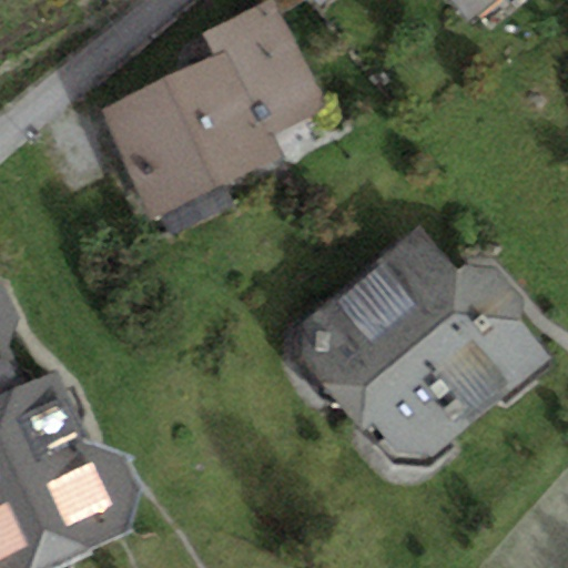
[(265,0),(200,31),(213,58),(229,49),(271,135),(327,108),(274,0),(265,0)]
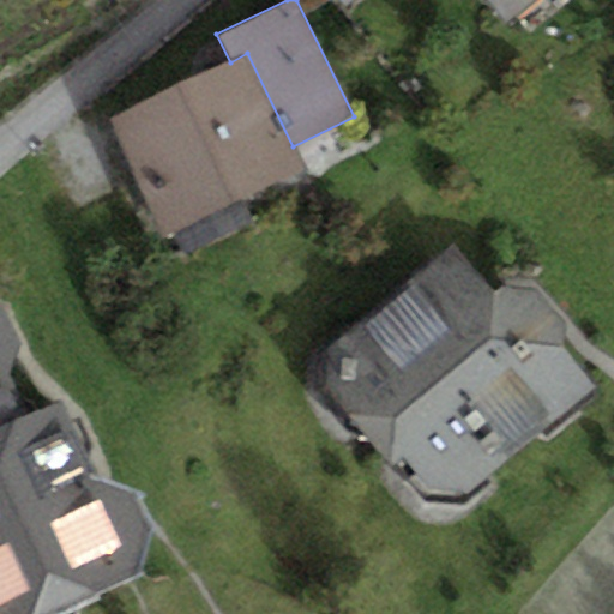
[(489,0),(509,22),(534,0),(489,0)]
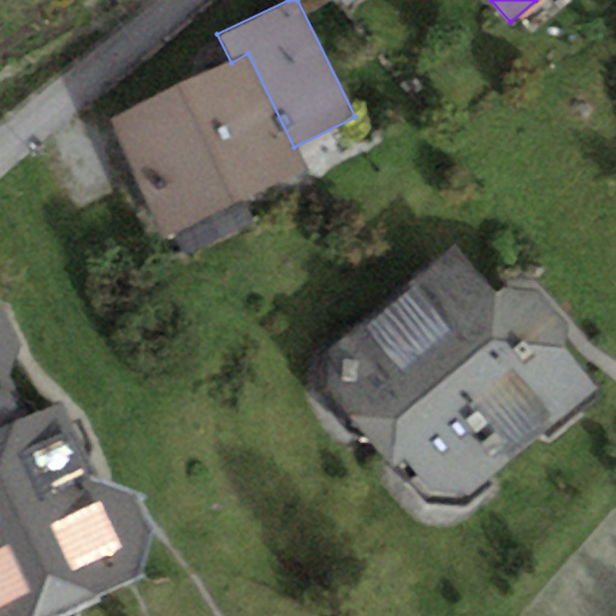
[(303,169),(294,147),(248,53),(231,63),(108,122),(166,238),(176,234),(187,255),(255,223),(243,197),(303,169)]
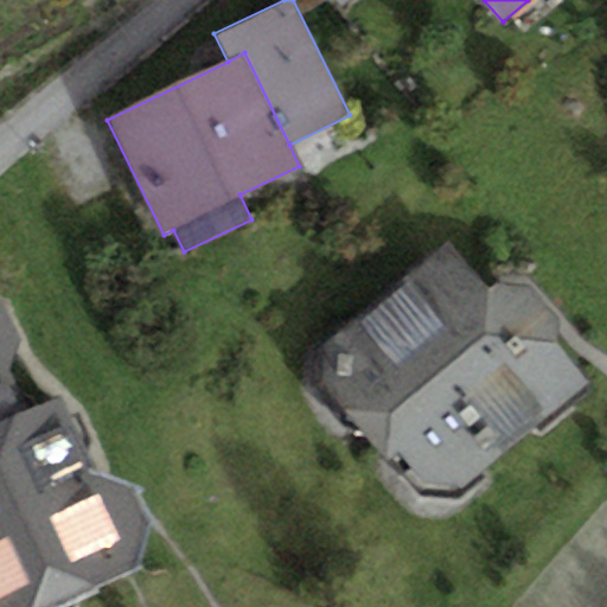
[(447,237),(324,344),(319,383),(387,460),(398,451),(426,481),(461,486),(587,378),(556,343),(557,321),(525,285),(489,285),(447,237)]
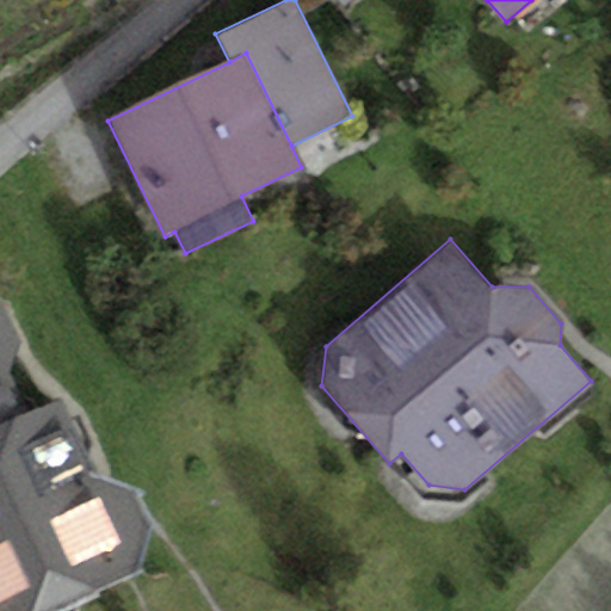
[(0,300),(0,424),(29,411),(10,369),(20,340),(1,301),(0,300)]
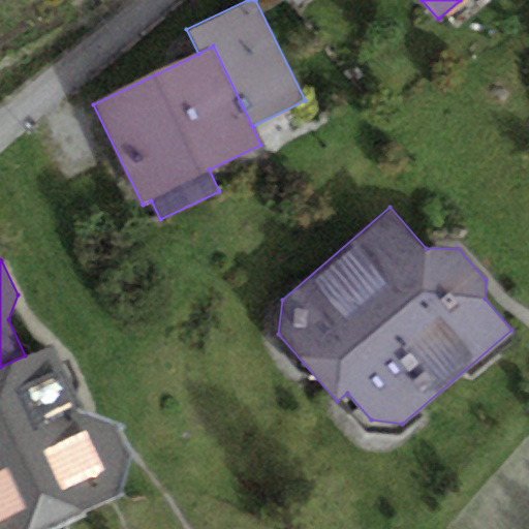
[(54,342),(25,355),(0,367),(0,528),(41,528),(113,496),(130,456),(115,423),(87,412),(54,342)]
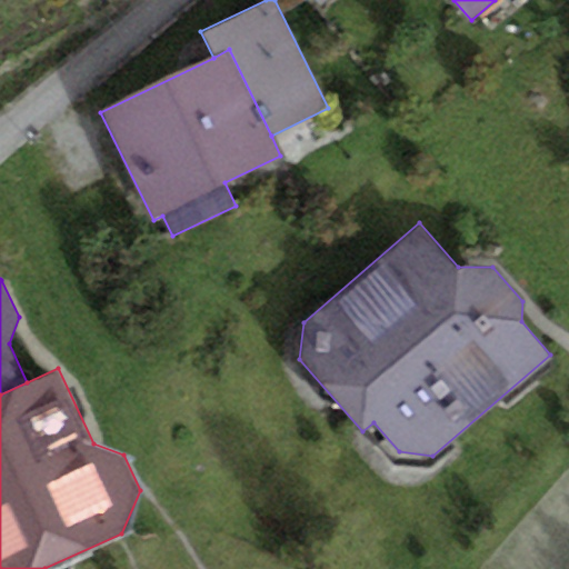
All buildings are outlined.
